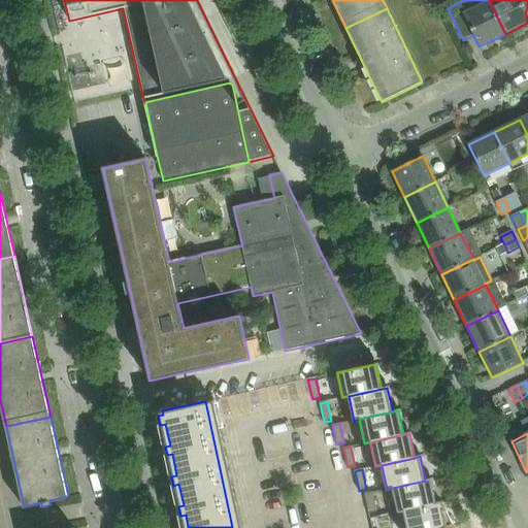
[(425,481),(392,488),(397,512),(403,510),(436,503),(431,480),(425,481)]
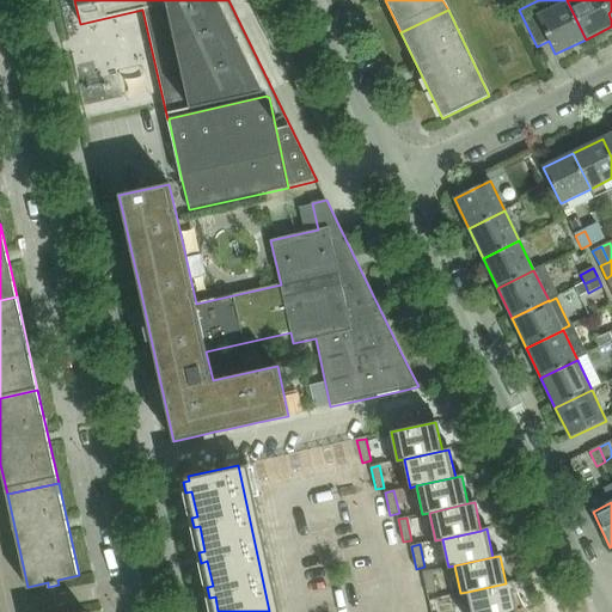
[(432,570),(423,573),(429,595),(438,593),(432,570)]
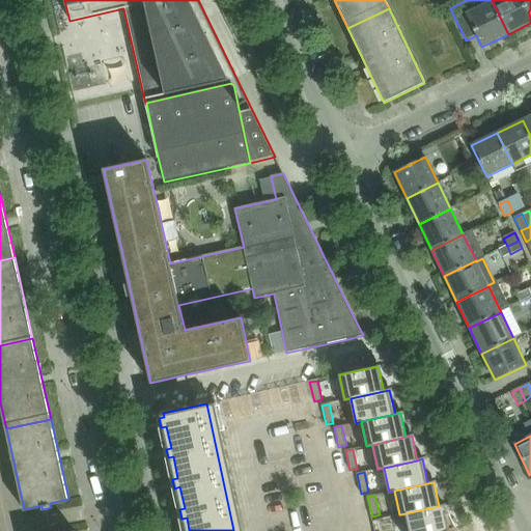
[(439,506),(406,513),(409,530),(449,530),(455,528),(445,505),(439,506)]
